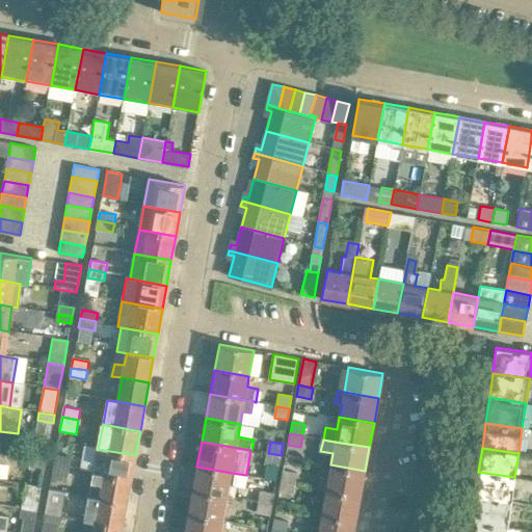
[(94,473),(131,480),(135,455),(98,449),(94,473)]
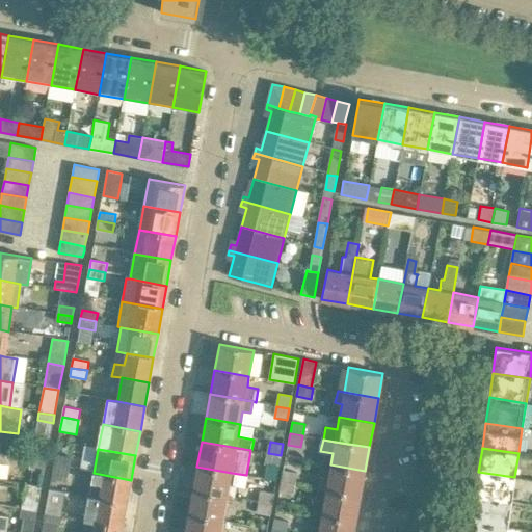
[(32,451),(31,461),(45,463),(47,453),(32,451)]
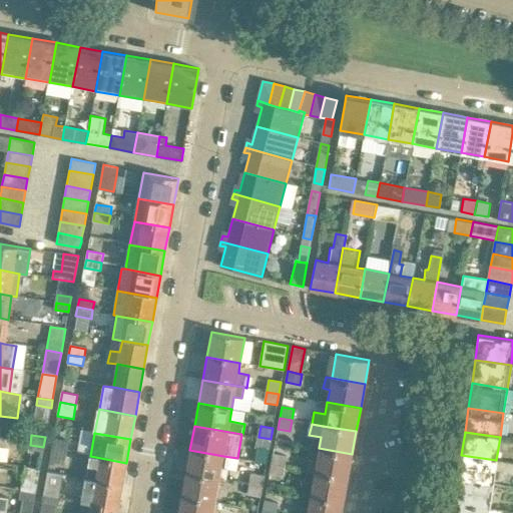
[(269,451),(271,439),(259,437),(257,448),(269,451)]
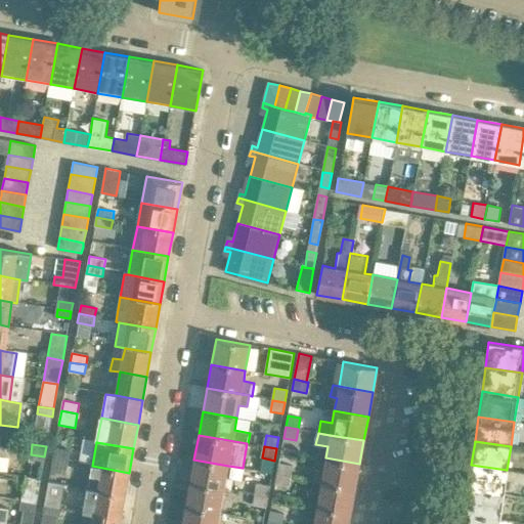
[(54,448),(52,459),(69,462),(71,451),(54,448)]
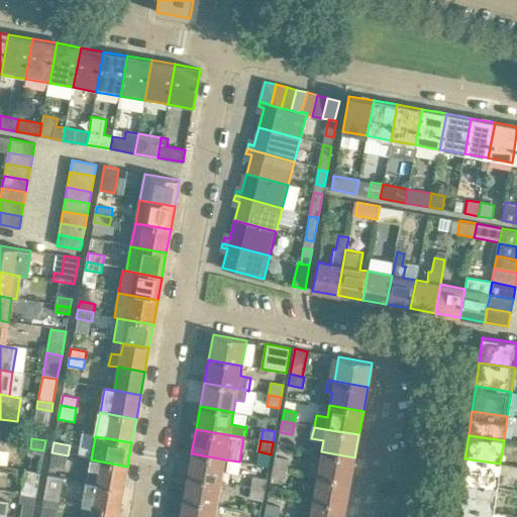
[(42,459),(43,450),(30,448),(28,457),(42,459)]
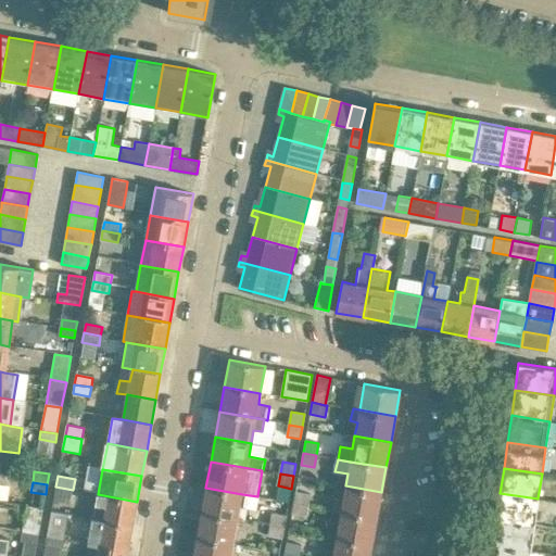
[(377,518),(381,492),(345,485),(343,498),(337,497),(335,510),(341,512),(377,518)]
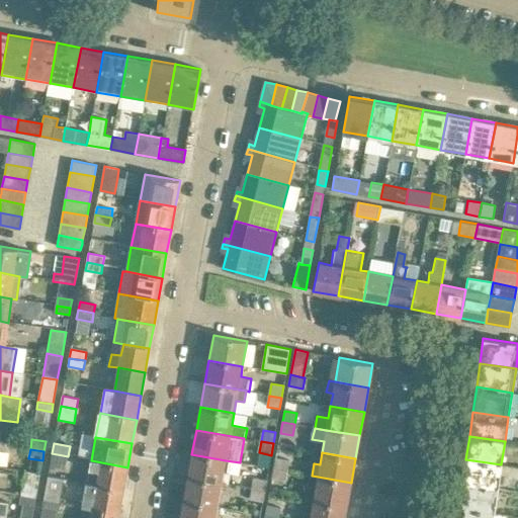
[(52,453),(51,463),(66,466),(68,456),(52,453)]
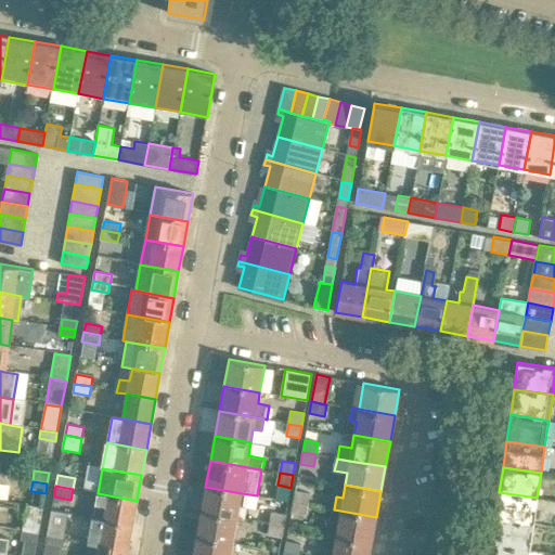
[(201,512),(236,518),(246,520),(248,507),(239,506),(242,493),(205,487),(201,512)]
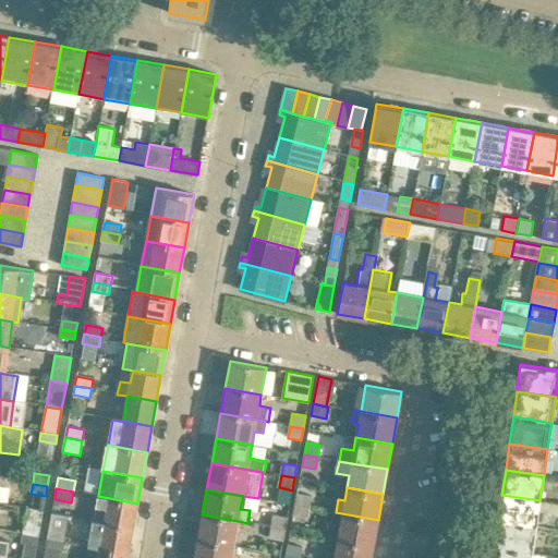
[(296,493),(294,505),(308,508),(311,495),(296,493)]
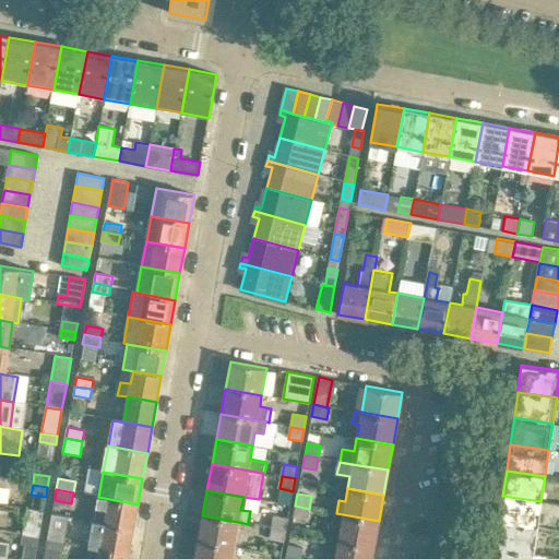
[(537,527),(540,501),(502,496),(499,522),(537,527)]
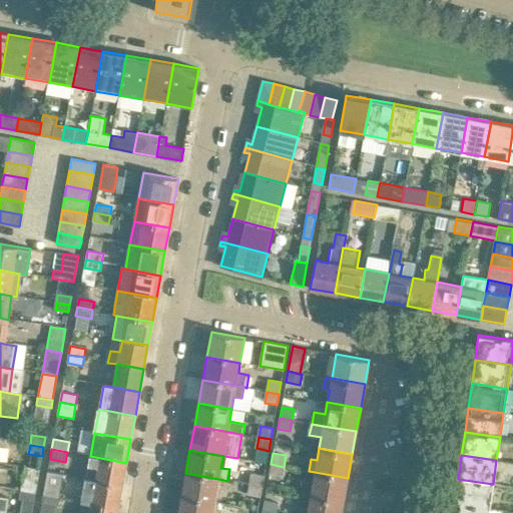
[(90,456),(86,480),(122,486),(126,463),(90,456)]
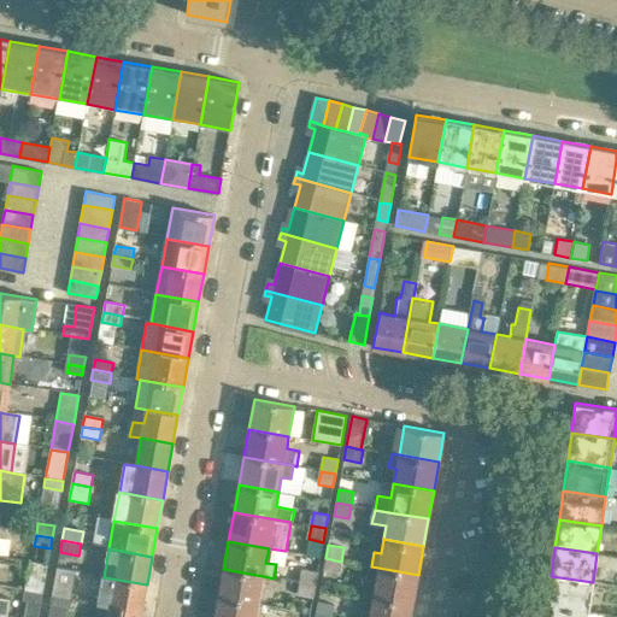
[(341,562),(325,558),(323,573),(339,575),(341,562)]
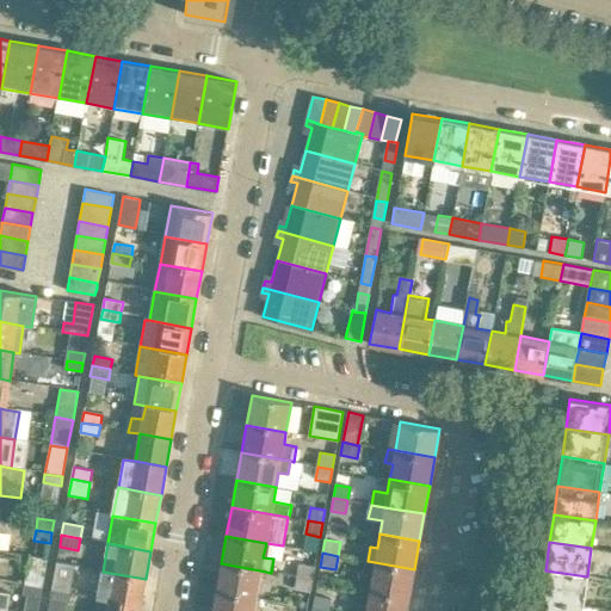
[(30,557),(25,586),(42,590),(47,561),(30,557)]
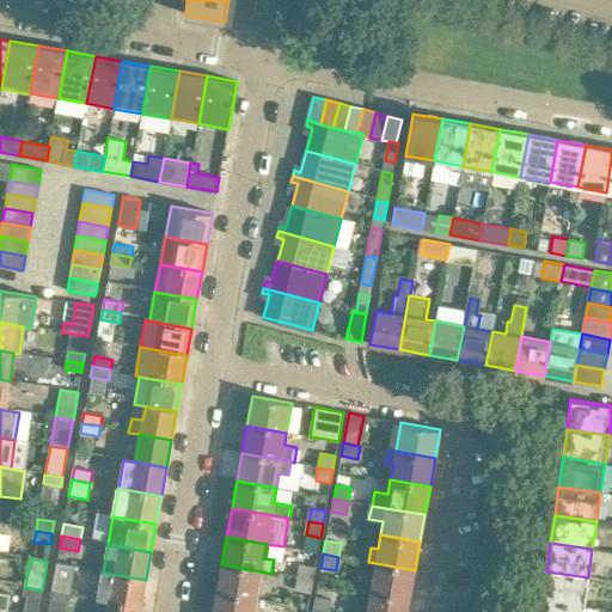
[(415,570),(375,563),(369,592),(410,599),(415,570)]
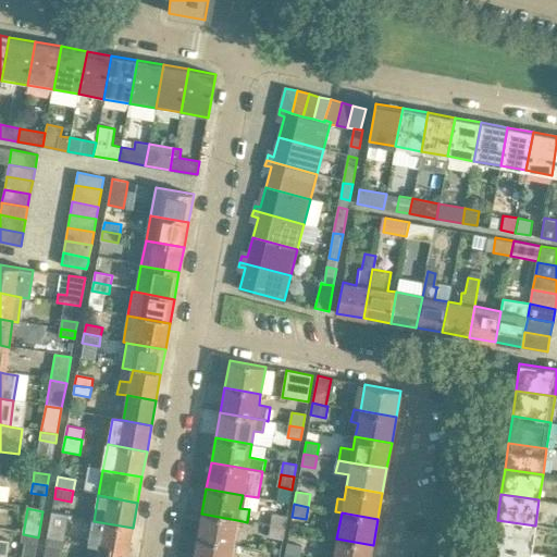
[(197,539),(233,545),(237,520),(201,514),(197,539)]
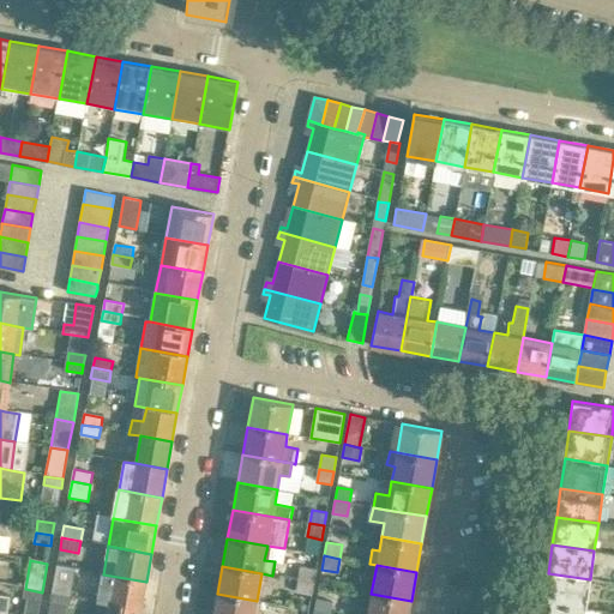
[(299,581),(313,583),(317,570),(301,567),(299,581)]
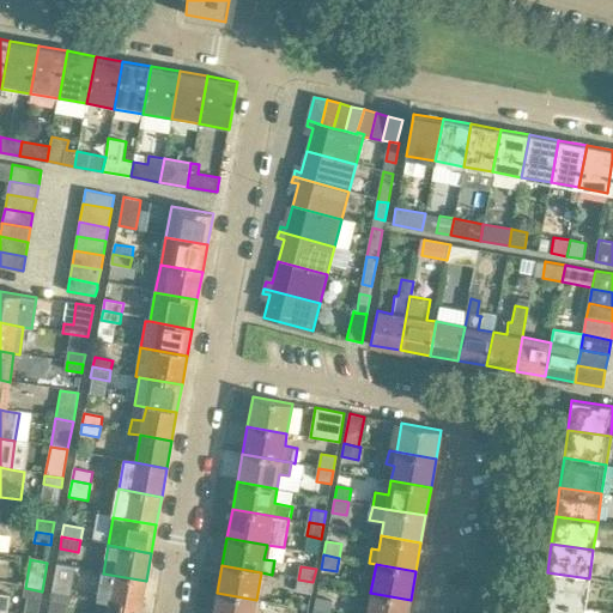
[(547,572),(542,601),(584,606),(589,578),(547,572)]
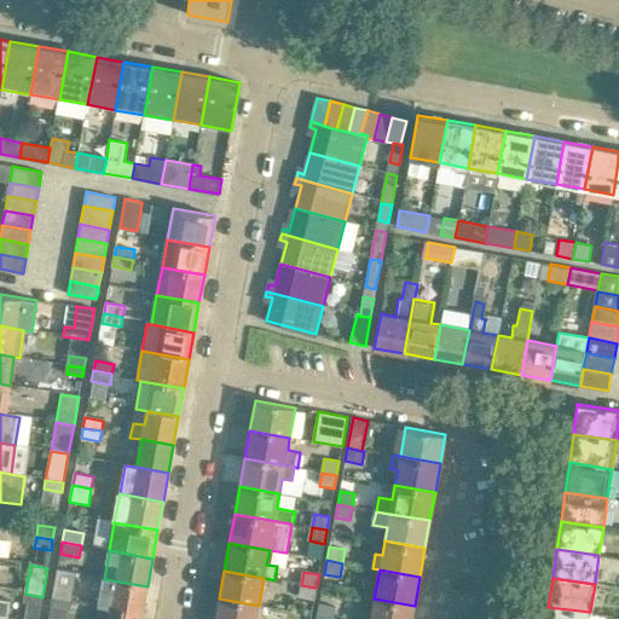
[(98,607),(143,614),(148,586),(116,580),(104,579),(98,607)]
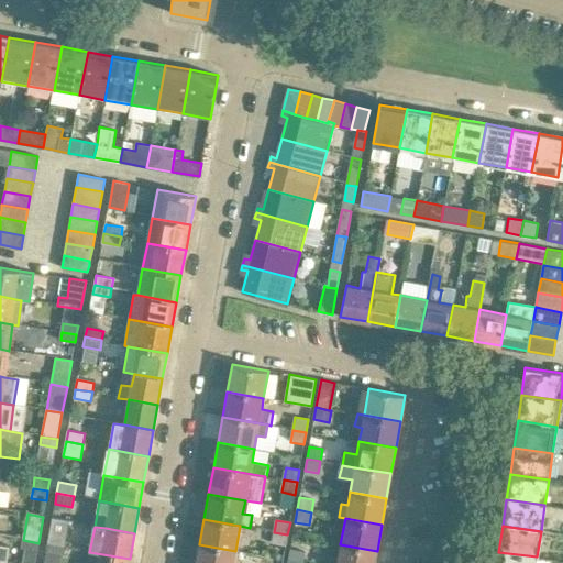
[(285,547),(287,534),(274,532),(272,544),(285,547)]
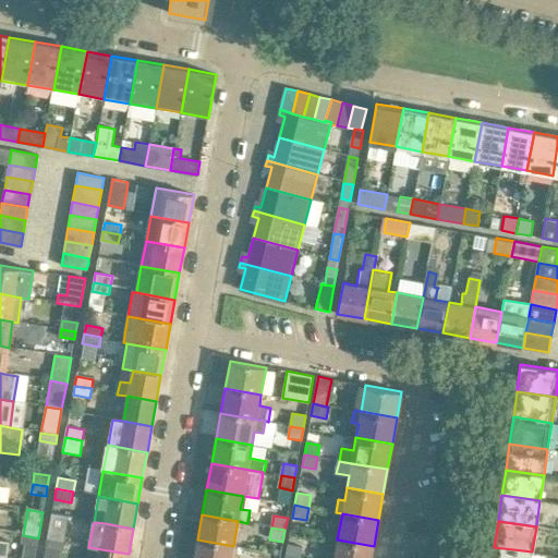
[(49,529),(47,540),(63,543),(64,543),(67,532),(49,529)]
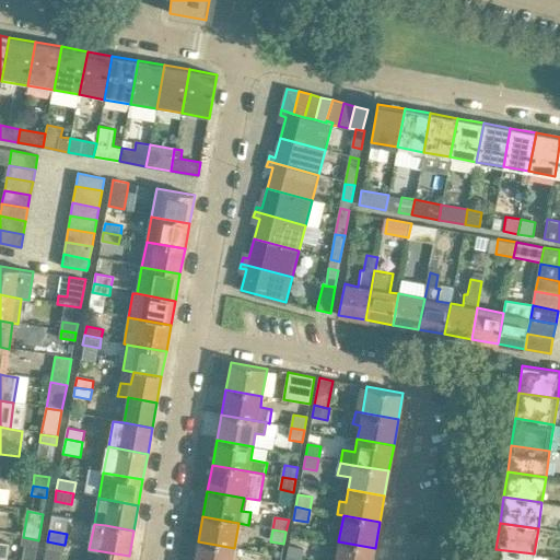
[(23,537),(21,547),(36,550),(38,540),(23,537)]
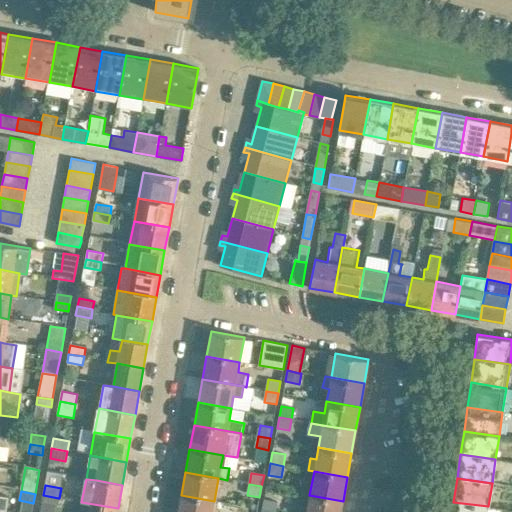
[(0,511),(5,511),(6,511),(9,497),(0,495),(0,511)]
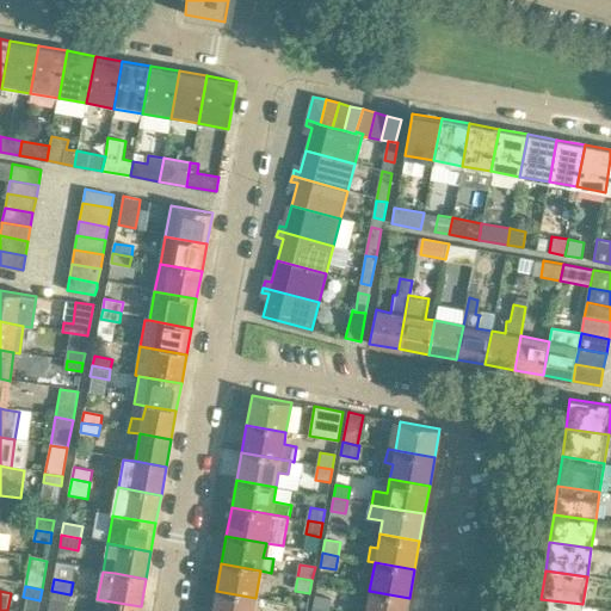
[(51,591),(47,610),(66,610),(69,594),(51,591)]
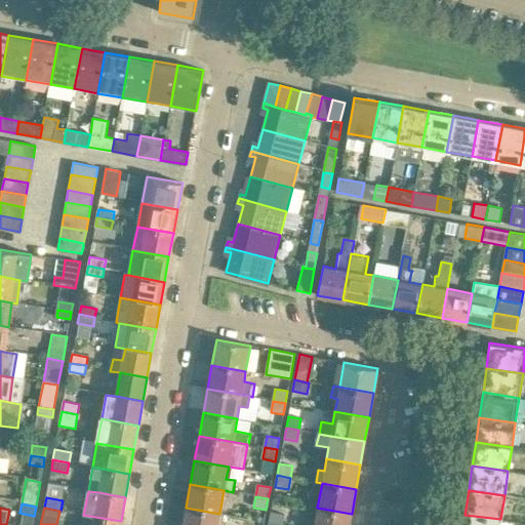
[(186,508),(182,524),(217,524),(219,514),(186,508)]
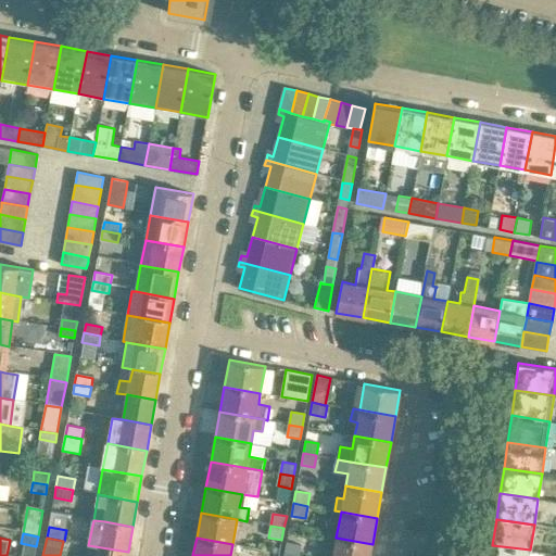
[(325,555),(369,555),(373,544),(336,538),(333,550),(326,548),(325,555)]
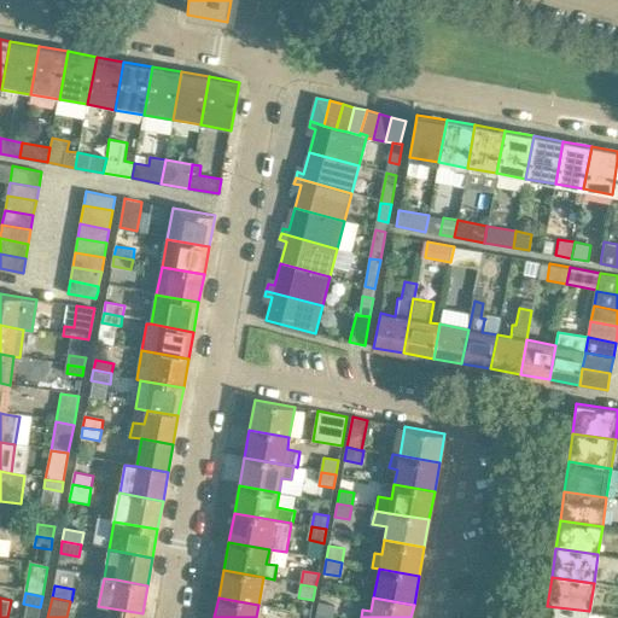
[(319,601),(316,614),(331,617),(333,604),(319,601)]
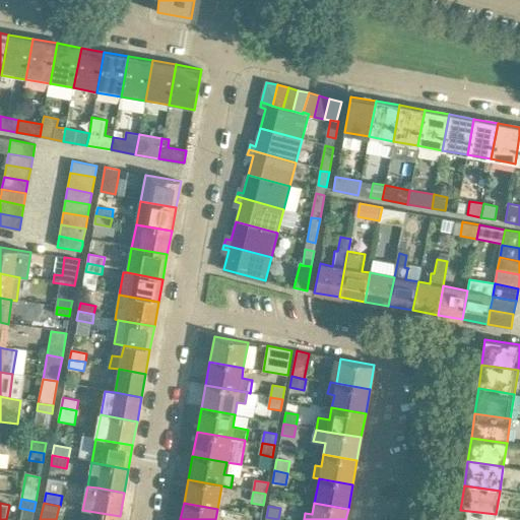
[(80,519),(119,519),(120,516),(82,510),(80,519)]
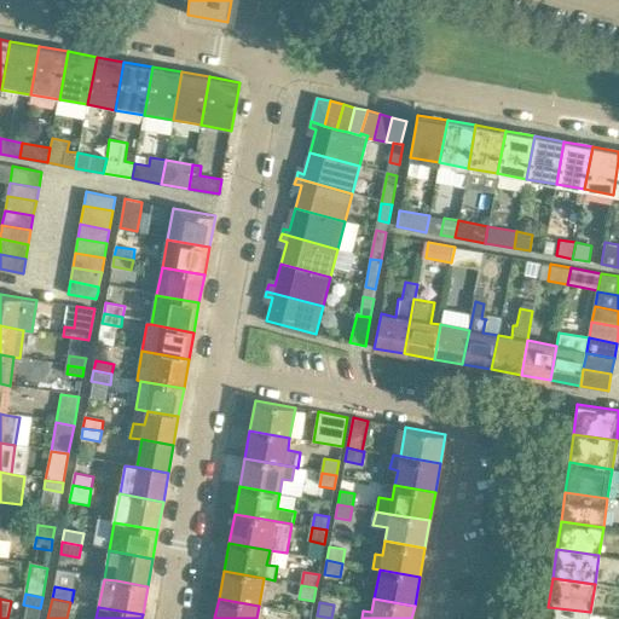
[(545,618),(589,618),(590,612),(548,607),(545,618)]
